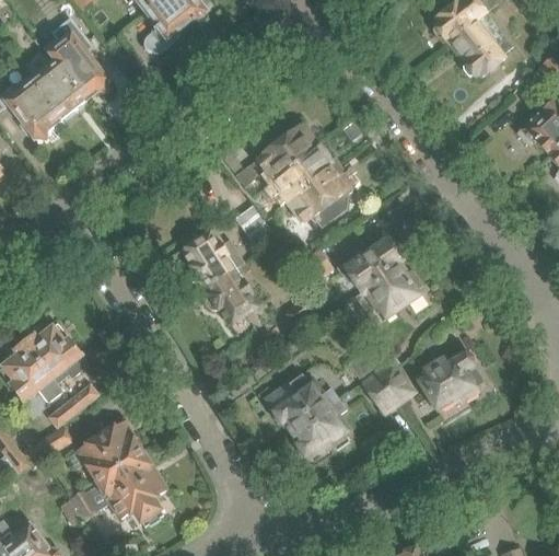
[(126,0),(128,2),(130,0),(137,0),(147,12),(161,0),(126,0)]
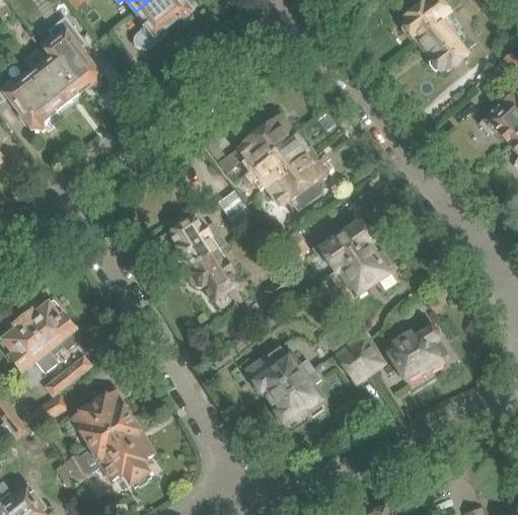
[(191,8),(183,0),(149,0),(136,11),(147,25),(140,30),(138,32),(136,34),(135,38),(135,41),(136,44),(138,46),(141,48),(145,48),(148,46),(164,33),(161,29),(163,27),(165,29),(178,18),(179,19),(180,18),(186,19),(192,14),(191,8)]
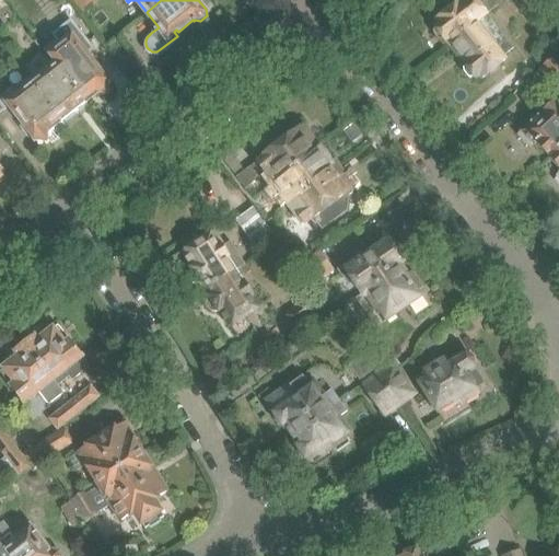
[(438,21),(432,24),(433,26),(432,27),(432,32),(437,37),(440,38),(442,37),(443,38),(449,35),(451,38),(476,19),(486,11),(477,0),(455,0),(434,16),(438,21)]
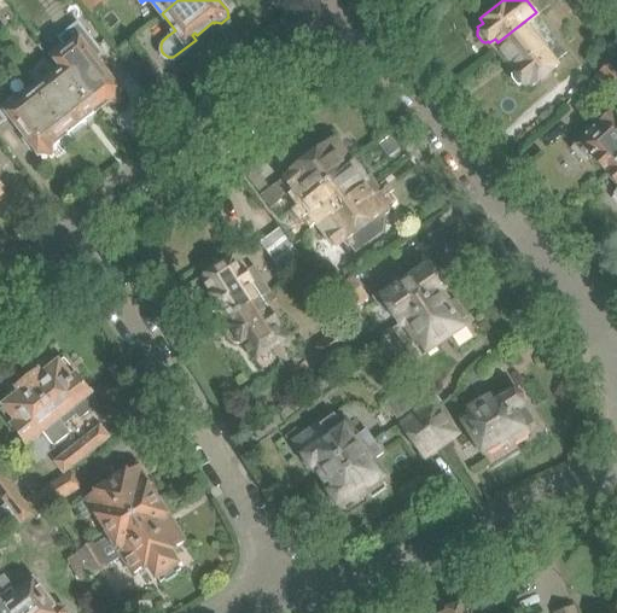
[(525,21),(498,42),(516,65),(511,69),(510,73),(511,76),(514,81),(519,83),(522,82),(523,83),(528,80),(531,83),(558,62),(554,58),(565,48),(536,12),(525,21)]
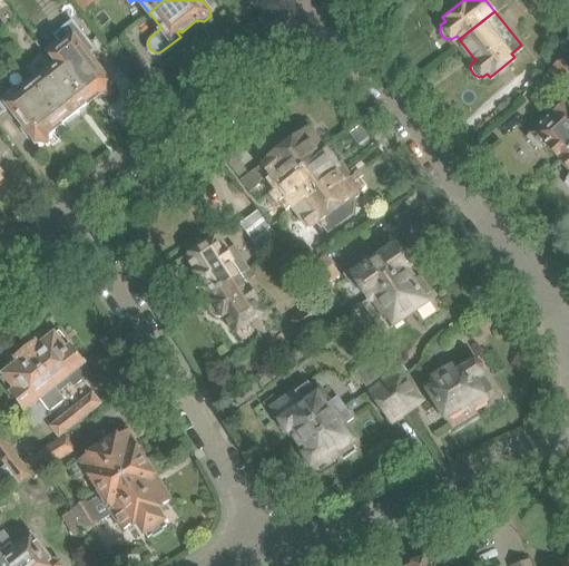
[(58,37),(45,48),(56,62),(86,101),(99,90),(105,91),(109,88),(110,83),(81,46),(89,39),(72,17),(54,31),(58,37)]
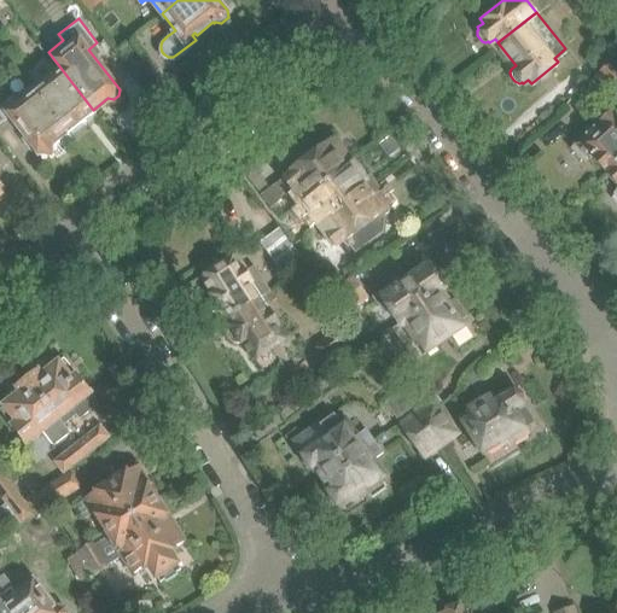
[(599,71),(616,54),(616,51),(607,40),(587,58),(599,71)]
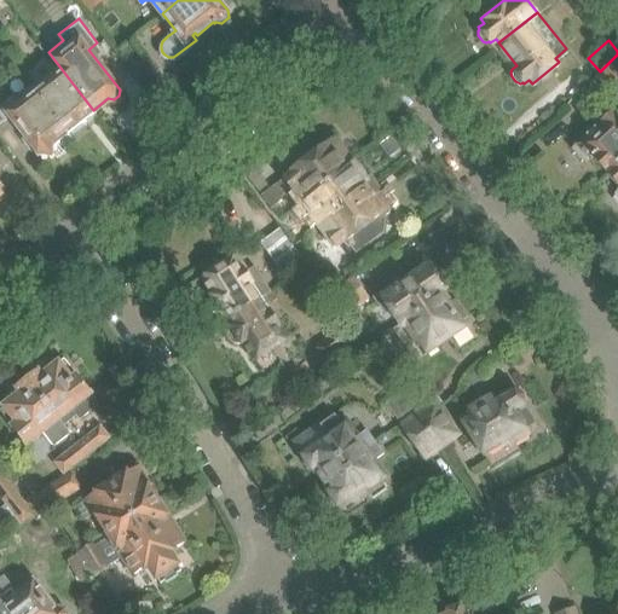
[(608,85),(617,75),(617,54),(600,71),(598,73),(608,85)]
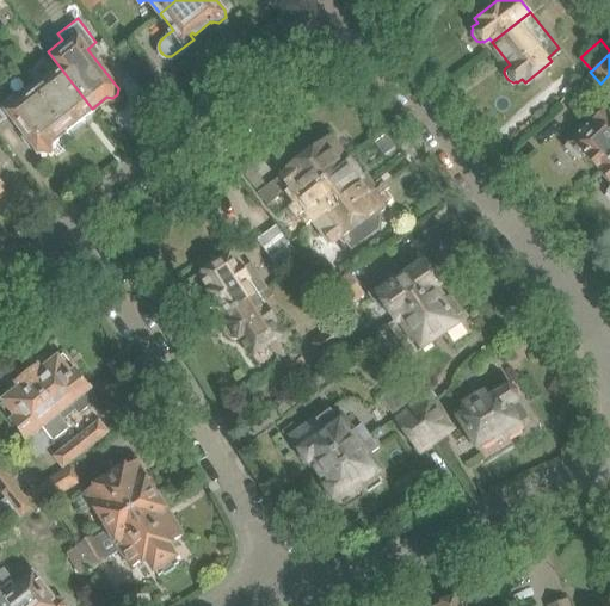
[(60,67),(34,87),(66,129),(92,109),(60,67)]
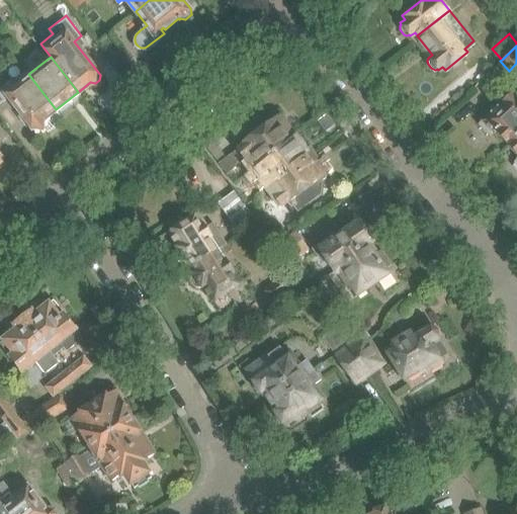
[(10,76),(0,84),(33,126),(38,127),(42,125),(46,130),(62,116),(56,109),(28,74),(16,83),(10,76)]
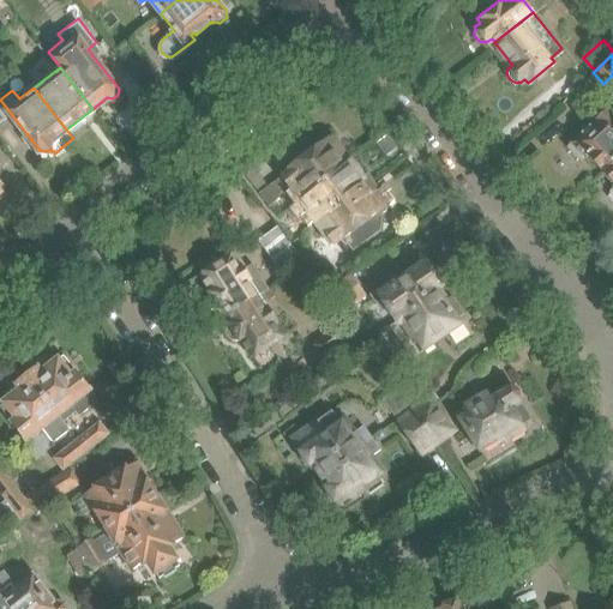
[(608,107),(568,145),(581,158),(586,154),(600,169),(612,156),(612,108),(611,110),(608,107)]
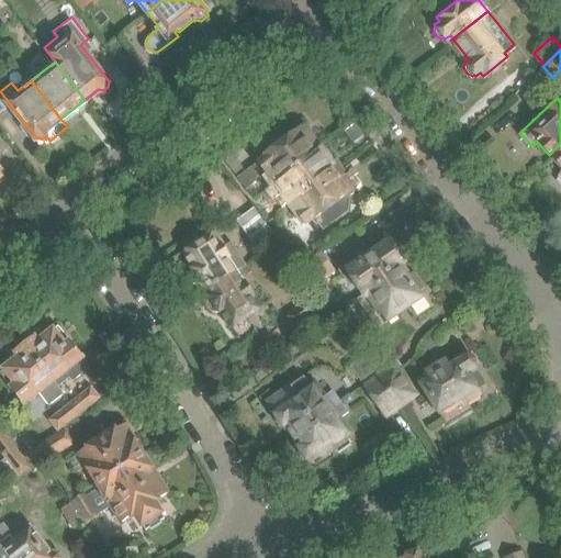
[(321,145),(303,122),(299,121),(281,134),(283,137),(264,153),(265,154),(237,175),(246,186),(261,175),(269,185),(321,145)]
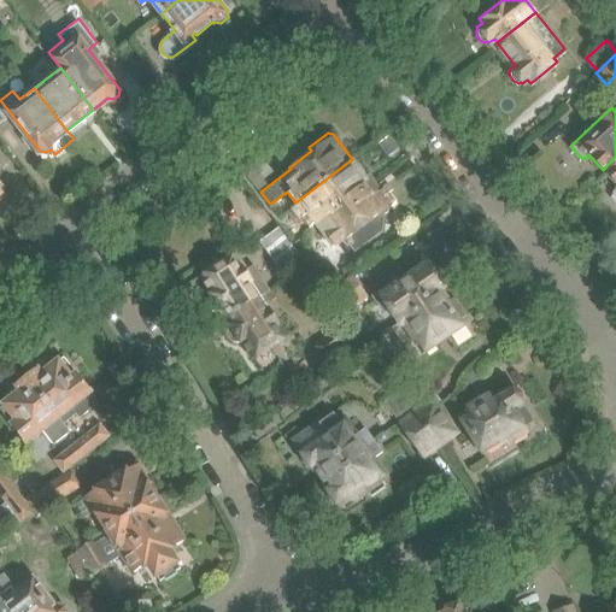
[(615,157),(603,170),(615,183),(615,186),(612,190),(615,193),(615,157)]
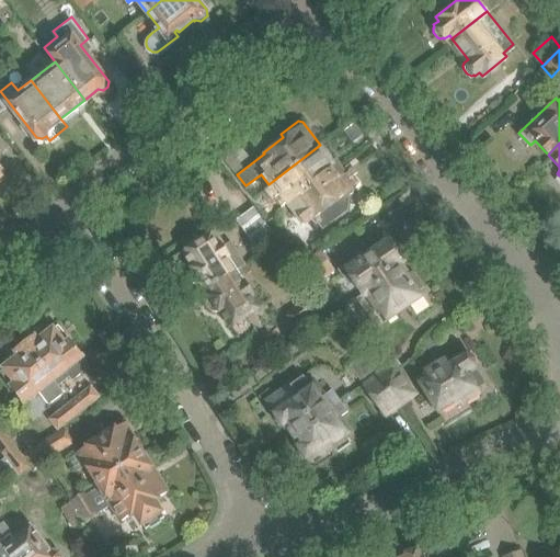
[(331,169),(335,165),(331,159),(330,154),(327,148),(321,146),(320,145),(269,184),(273,181),(281,192),(280,193),(287,203),(301,192),(303,193),(307,190),(304,186),(308,183),(310,188),(321,179),(319,175),(329,167),(331,169)]
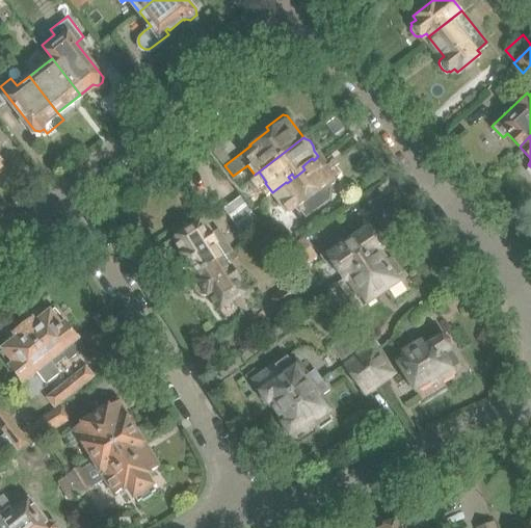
[(335,172),(323,162),(318,156),(314,160),(312,158),(302,166),(304,169),(294,178),(292,174),(288,177),(291,180),(287,183),(286,182),(272,192),(280,202),(282,200),(289,209),(296,204),(306,215),(322,202),(315,191),(321,186),(334,181),(334,178),(335,172)]
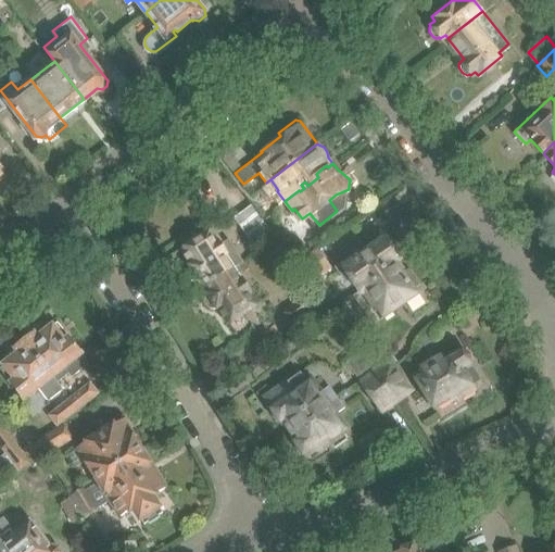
[(269,229),(253,208),(232,223),(249,245),(269,229)]
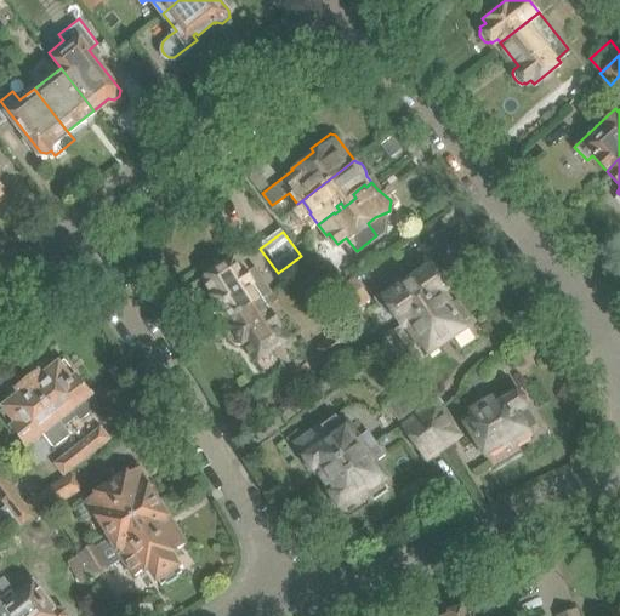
[(248,273),(235,252),(202,273),(214,291),(210,296),(209,298),(208,302),(208,304),(210,308),(212,311),(217,312),(223,312),(227,318),(259,298),(271,291),(256,268),(248,273)]
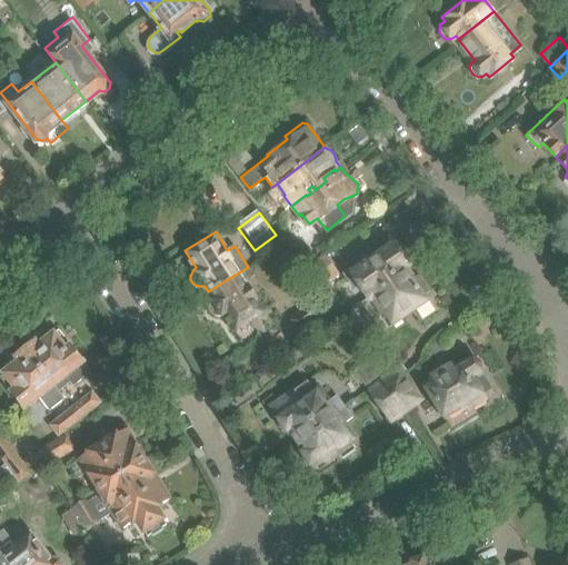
[(304,267),(319,255),(310,241),(294,254),(304,267)]
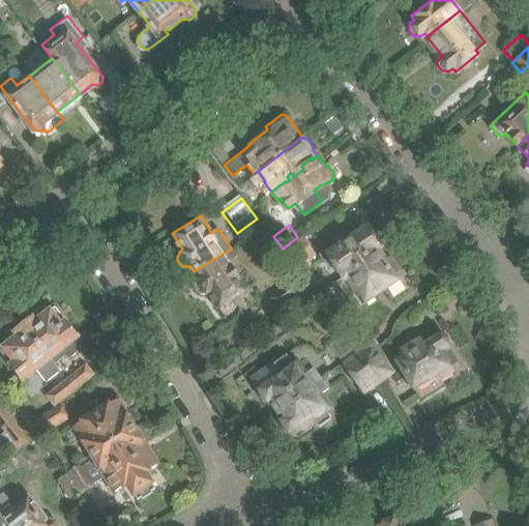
[(361,257),(377,246),(381,243),(369,225),(348,239),(345,234),(318,253),(328,267),(334,264),(342,275),(336,280),(338,281),(364,261),(361,257)]
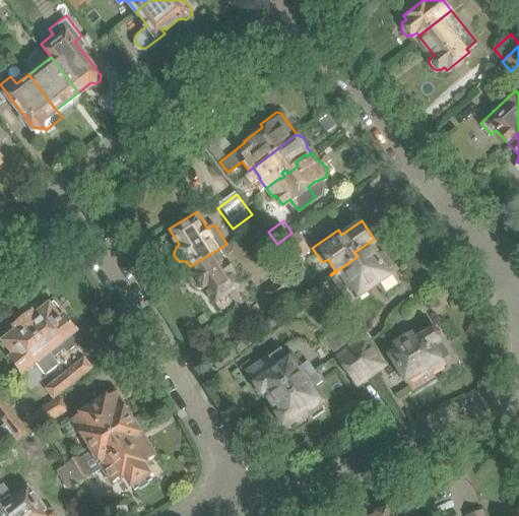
[(277,244),(289,262),(309,249),(296,230),(292,233),(277,244)]
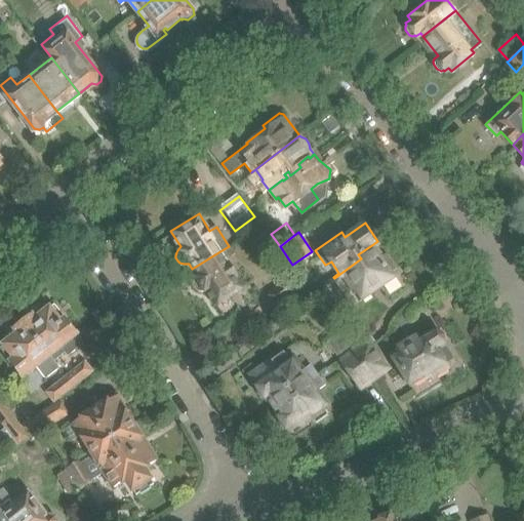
[(361,258),(334,278),(351,303),(354,303),(394,275),(390,270),(395,267),(385,252),(381,254),(373,244),(358,254),(361,258)]
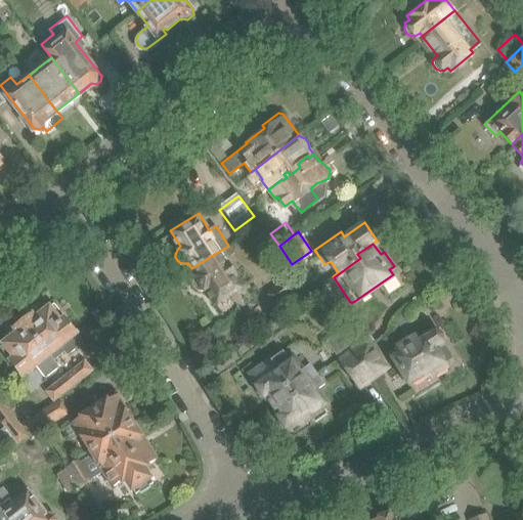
[(202,289),(207,288),(215,301),(243,284),(229,261),(225,263),(218,252),(191,268),(194,273),(193,276),(192,277),(192,279),(192,282),(193,285),(195,288),(199,289),(202,289)]
